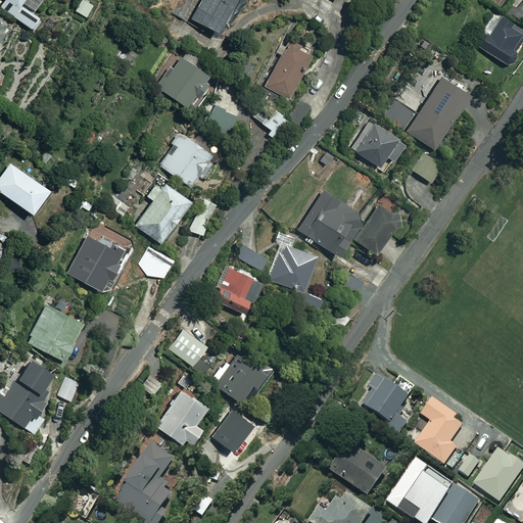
[(4,0),(0,6),(29,26),(36,15),(19,3),(21,0),(4,0)]
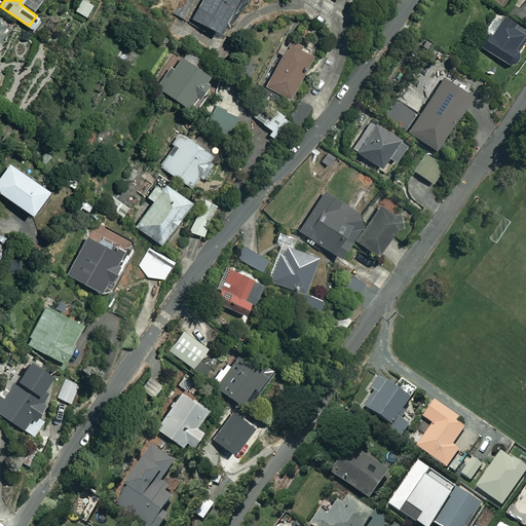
[(94,5),(84,0),(80,0),(75,10),(86,16),(94,5)]
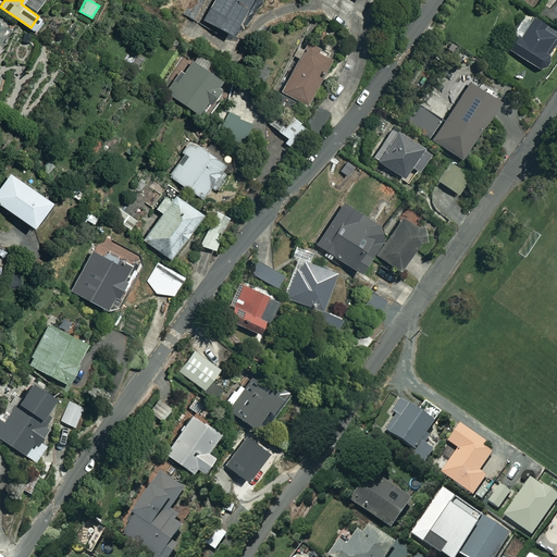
[(244,7),(249,9),(254,0),(214,0),(205,20),(231,33),(244,7)]
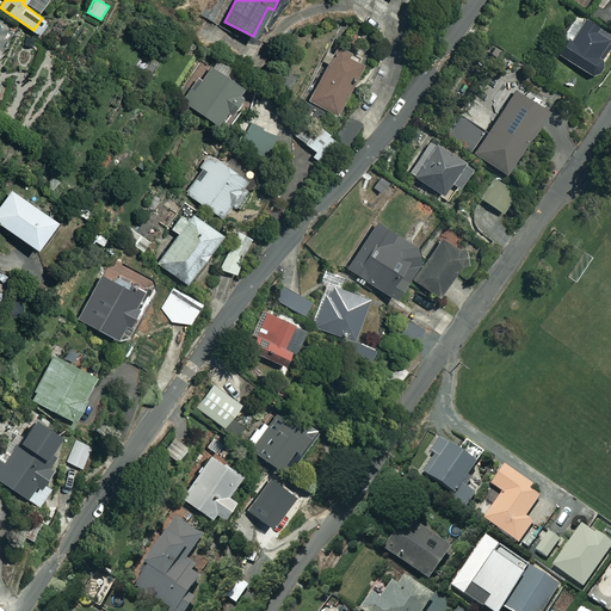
[(610,39),(610,36),(580,17),(557,53),(592,76),(600,63),(598,61),(610,39)]
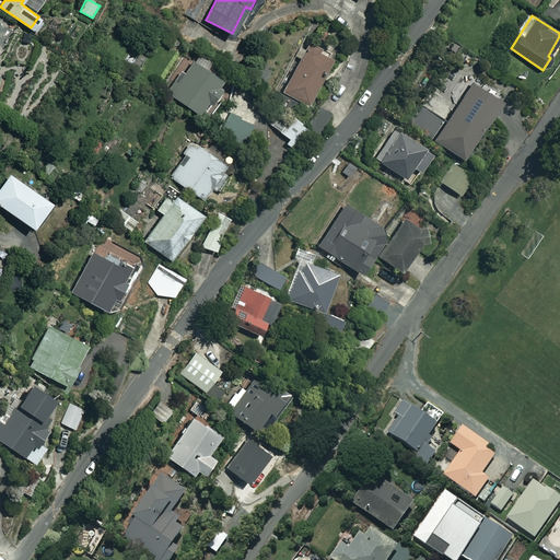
[(335,54),(310,41),(305,48),(301,46),(295,56),(300,58),(282,92),(307,105),(335,54)]
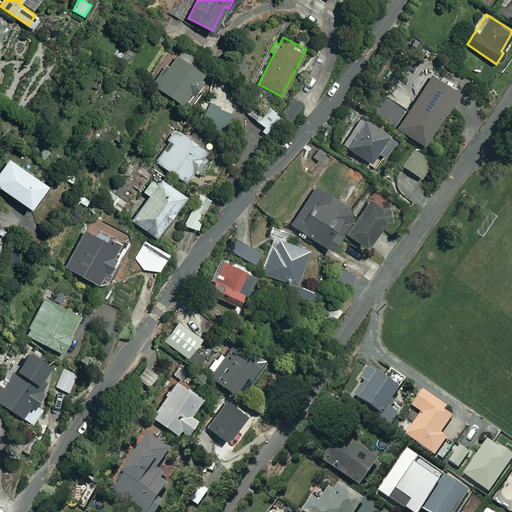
[(155,85),(181,103),(191,89),(195,92),(207,75),(177,54),(155,85)]
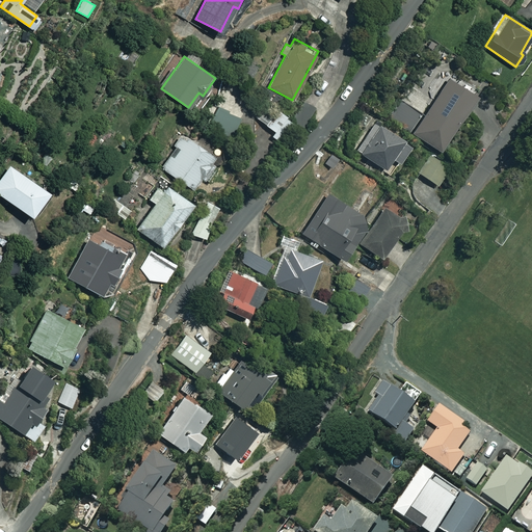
[(256,64),(245,60),(238,76),(249,81),(256,64)]
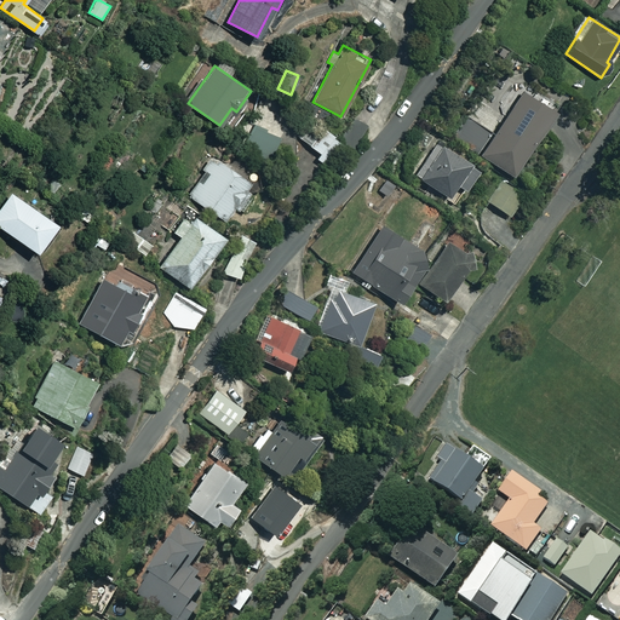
[(556,112),(522,91),(480,158),(514,179),(556,112)]
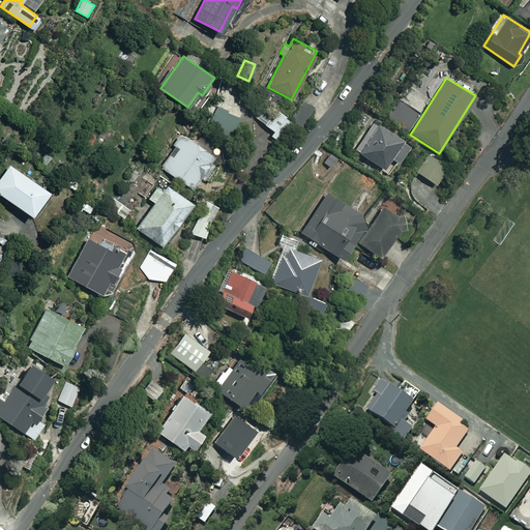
[(418,112),(399,101),(387,121),(407,131),(418,112)]
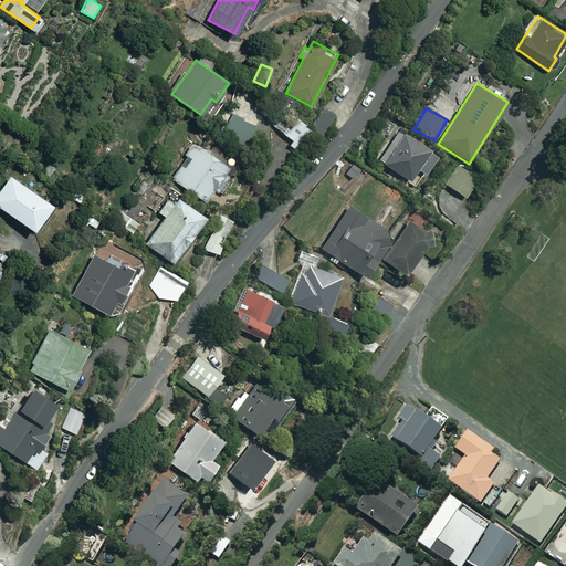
[(287,144),(294,148),(299,142),(296,139),(305,129),(283,111),(272,125),(291,139),(287,144)]
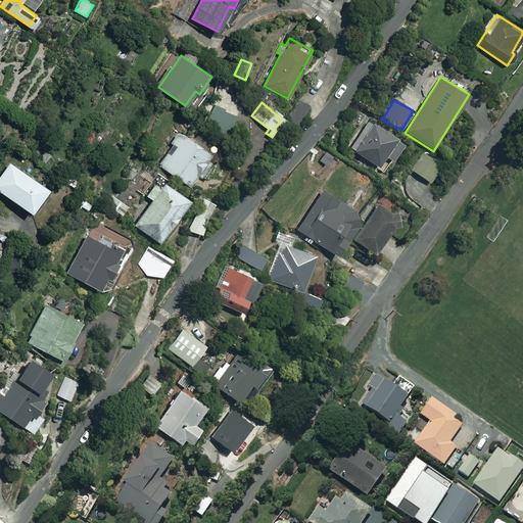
[(235,116),(214,105),(203,124),(226,136),(235,116)]
